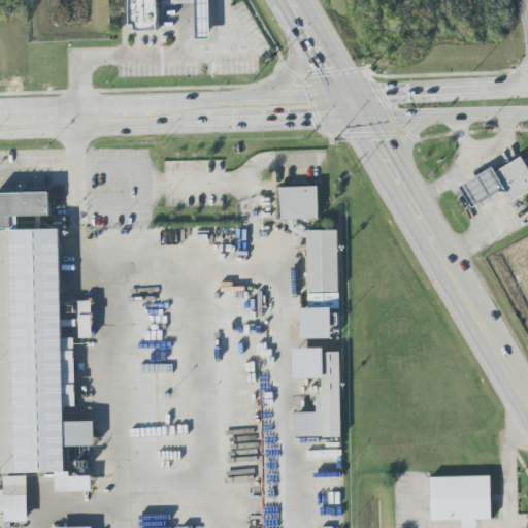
[(128,0),(129,25),(135,25),(135,32),(158,31),(157,0),(128,0)]
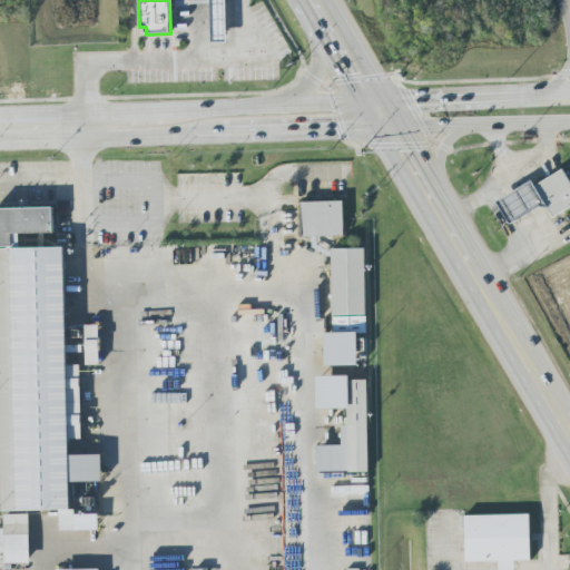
[(226,0),(210,0),(213,43),(228,42),(226,0)]
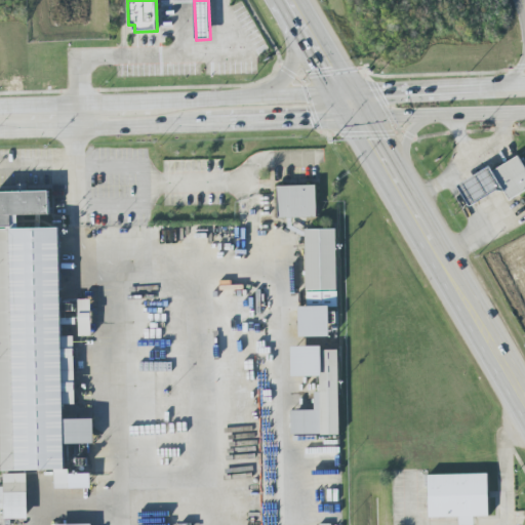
[(524,191),(524,165),(520,156),(493,170),(491,166),(457,185),(470,206),(502,188),(510,200),(524,191)]
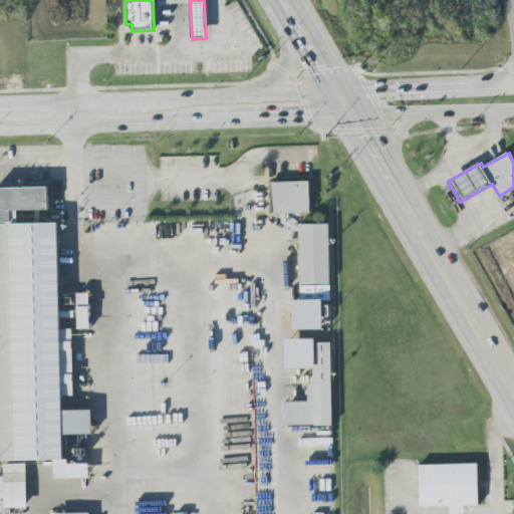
[(310,213),(310,182),(272,183),(273,214),(310,213)]
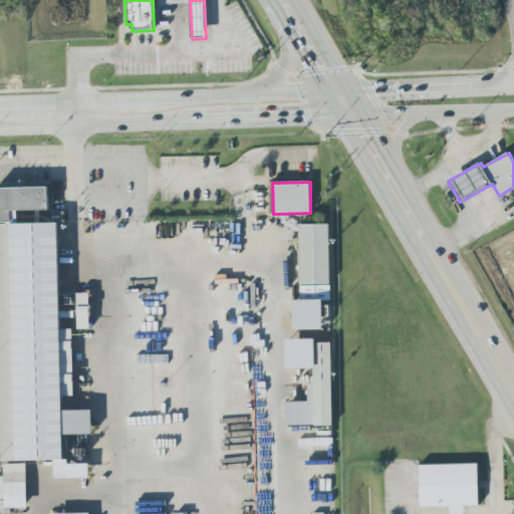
[(0,354),(5,462),(54,460),(55,479),(89,478),(88,464),(65,465),(64,436),(93,434),(92,410),(63,411),(62,397),(75,396),(72,329),(62,329),(57,223),(18,224),(18,211),(49,210),(48,187),(0,189),(0,354)]
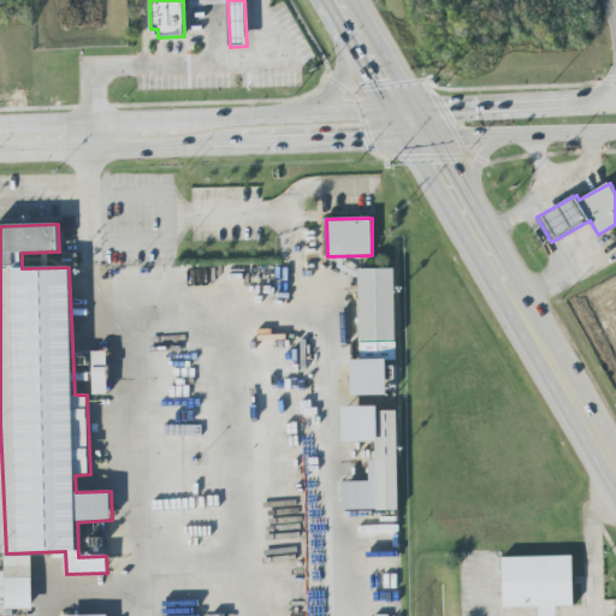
[(395,270),(359,270),(360,360),(353,360),(354,396),(388,395),(388,381),(397,381),(395,270)]
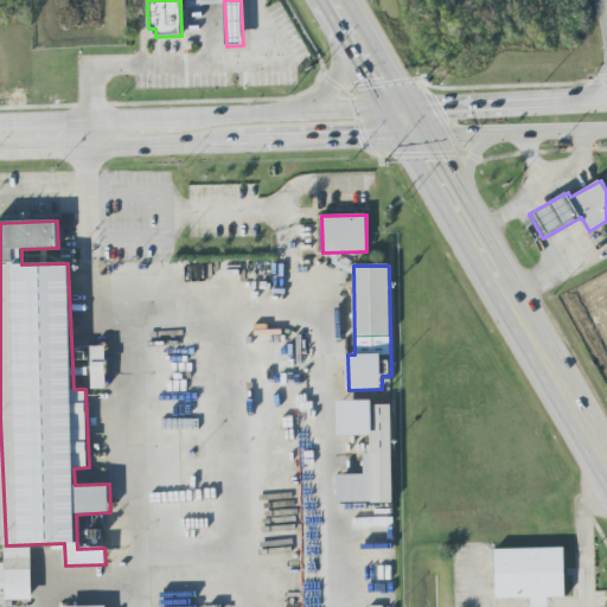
[(106,346),(91,347),(93,389),(107,388),(106,346)]
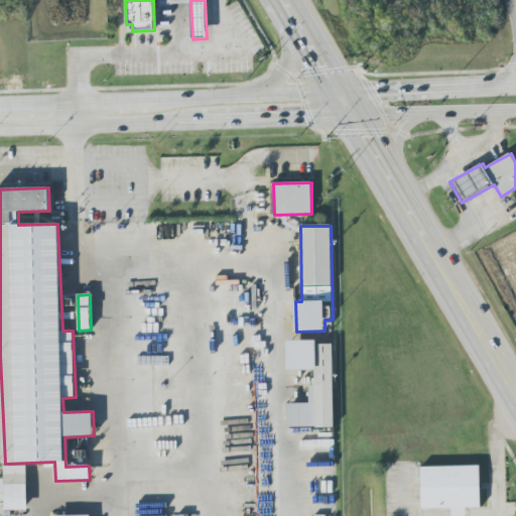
[(333,344),(316,345),(316,340),(287,341),(287,370),(315,370),(315,385),(310,385),(310,403),(286,403),(286,427),(334,427),(333,344)]
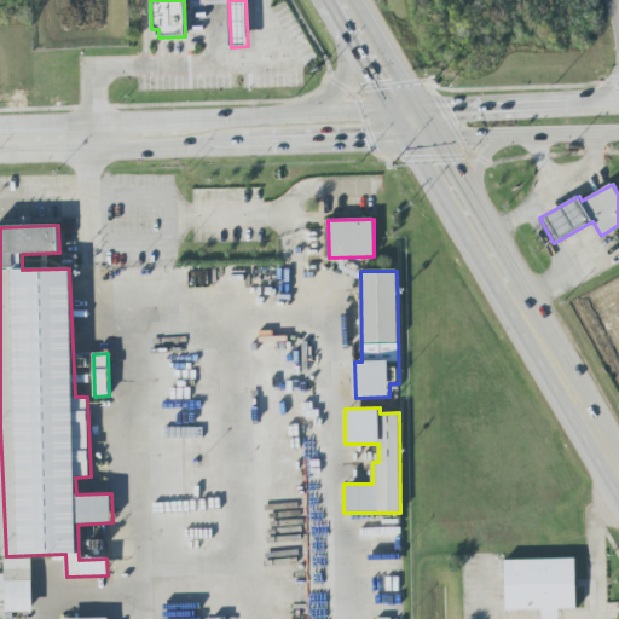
[(33,612),(32,559),(5,559),(6,613),(33,612)]
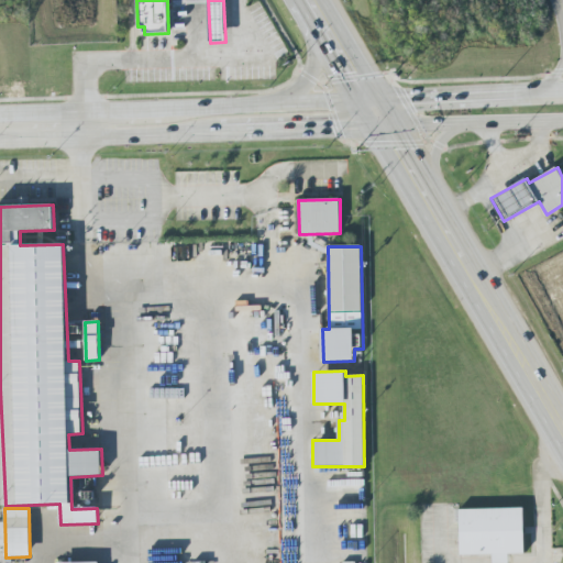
[(493,554),(493,562),(508,562),(508,554),(525,553),(523,508),(460,509),(460,554),(493,554)]
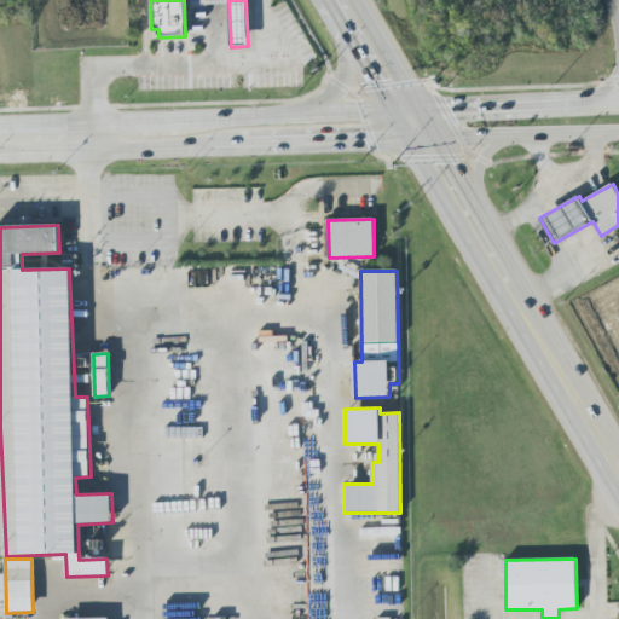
All buildings are outlined.
